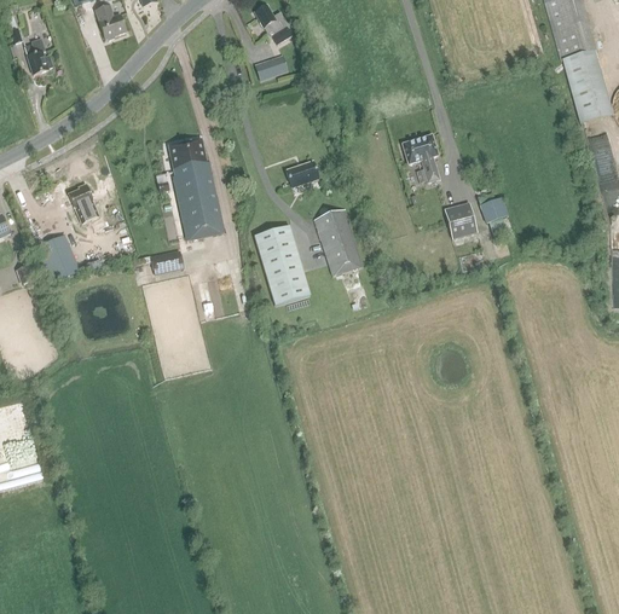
[(543,0),(561,59),(596,50),(582,0),(543,0)]
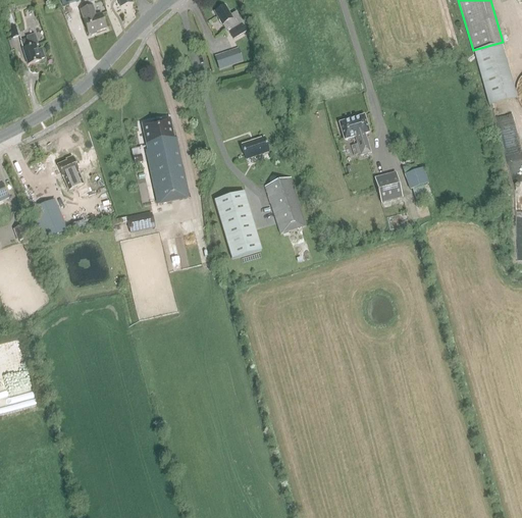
[(96,29),(106,26),(100,10),(95,12),(92,2),(90,3),(90,2),(81,5),(82,6),(80,7),(88,32),(91,31),(91,32),(96,30),(96,29)]
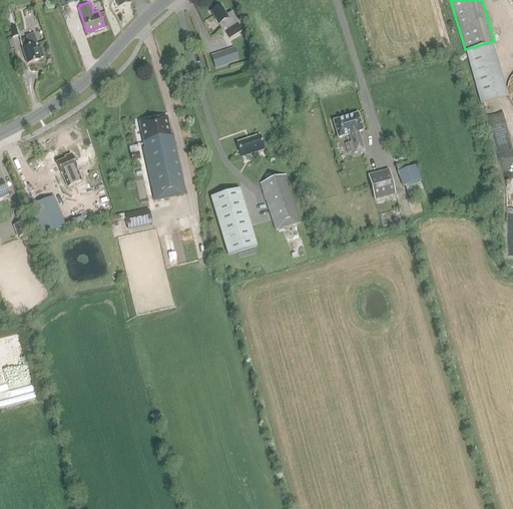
[(217,20),(221,27),(225,24),(227,28),(224,29),(228,36),(241,29),(237,22),(238,21),(231,9),(225,12),(220,3),(210,9),(215,16),(214,17),(216,21),(217,20)]
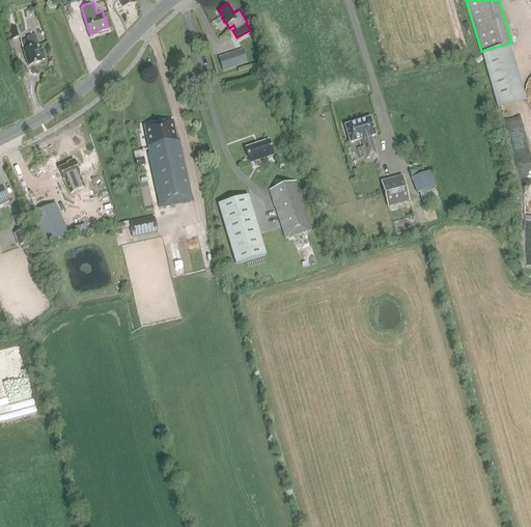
[(42,46),(37,48),(36,43),(38,42),(34,31),(27,34),(27,36),(21,38),(23,46),(22,46),(28,62),(42,58),(40,57),(45,56),(42,46)]
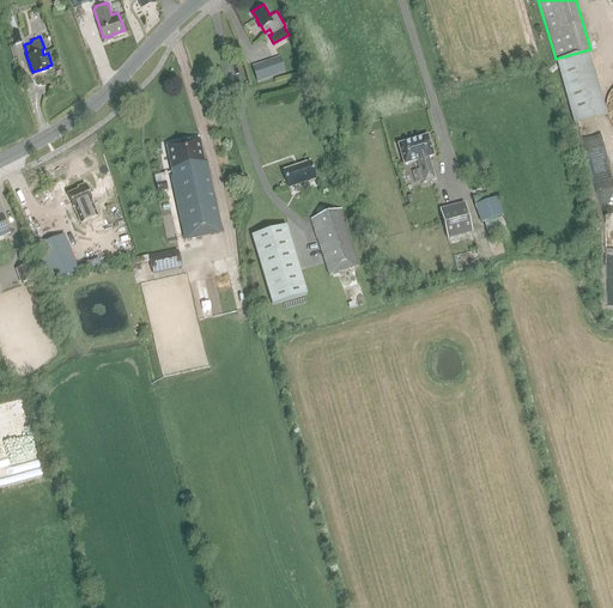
[(285,68),(279,53),(252,62),(256,78),(285,68)]
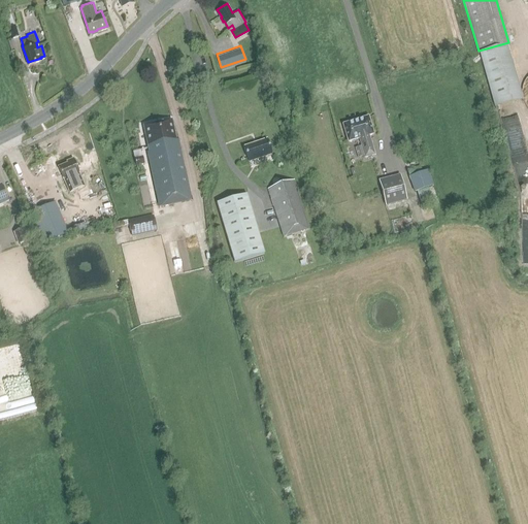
[(363,155),(374,152),(368,133),(373,131),(368,112),(342,121),(348,139),(357,136),(359,142),(354,144),(358,155),(363,153),(363,155)]
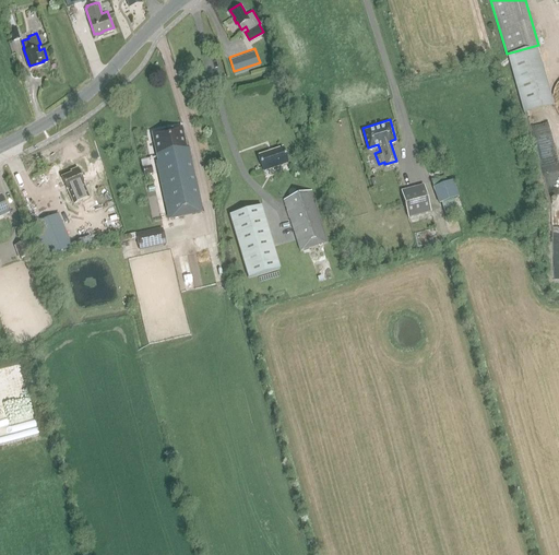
[(558,176),(558,156),(550,120),(533,125),(547,179),(558,176)]
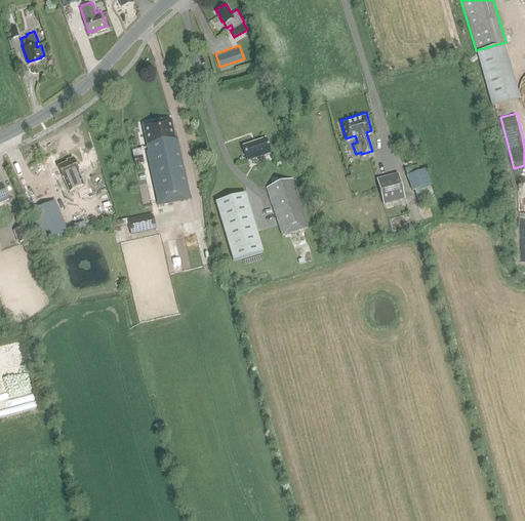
[(157,203),(190,197),(176,134),(173,135),(170,118),(144,123),(149,148),(146,149),(157,203)]
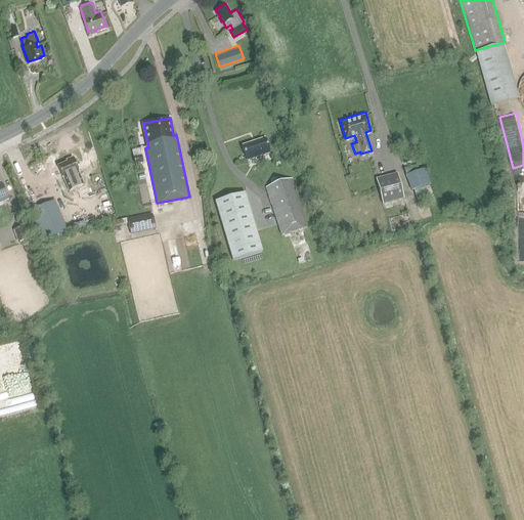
[(246,158),(269,150),(264,136),(242,143),(246,158)]
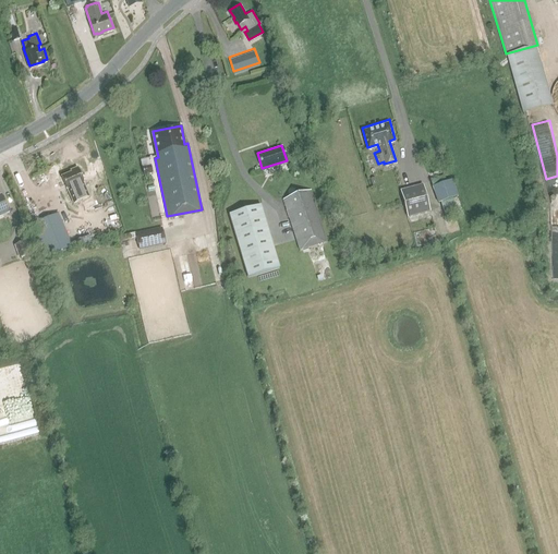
[(141,156),(144,172),(152,170),(148,155),(141,156)]
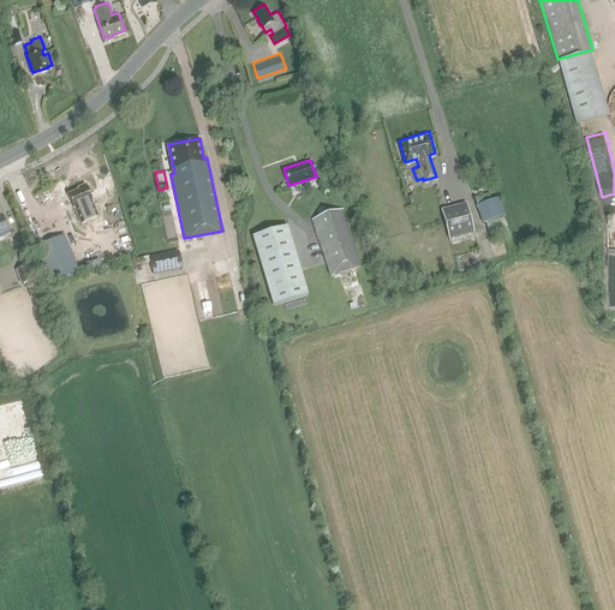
[(88,215),(96,211),(90,199),(93,198),(85,181),(77,185),(78,187),(67,191),(73,205),(82,202),(88,215)]
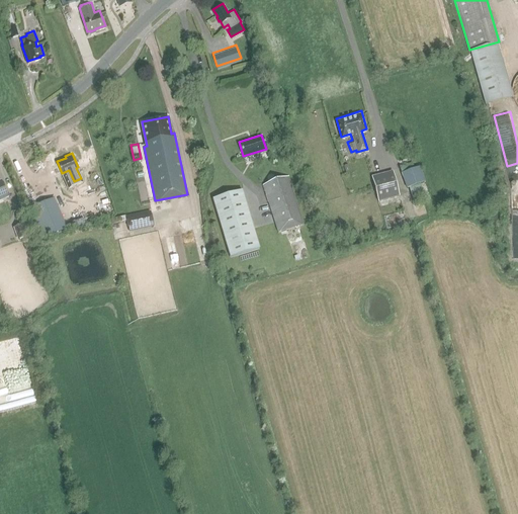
[(419,164),(401,170),(406,186),(424,179),(419,164)]
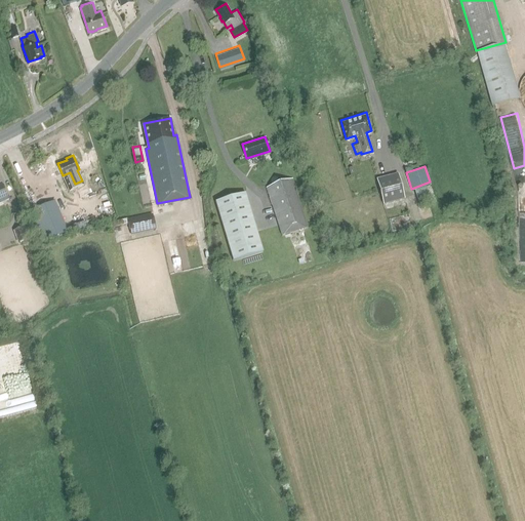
[(398,170),(376,175),(382,202),(404,196),(398,170)]
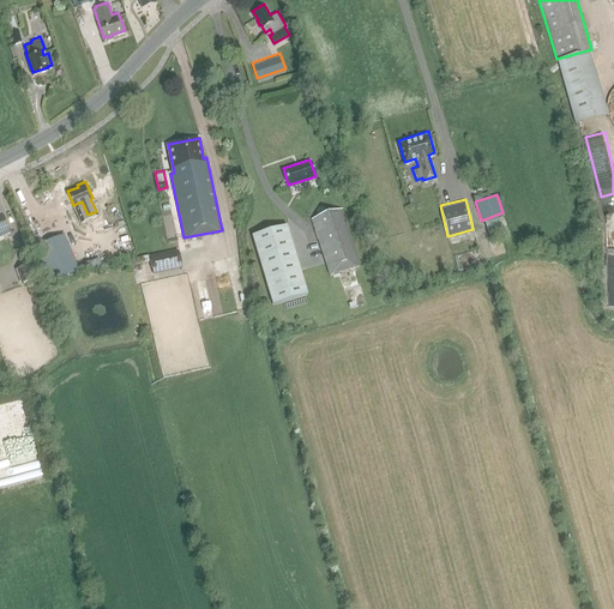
[(342,206),(311,216),(329,271),(360,261),(342,206)]
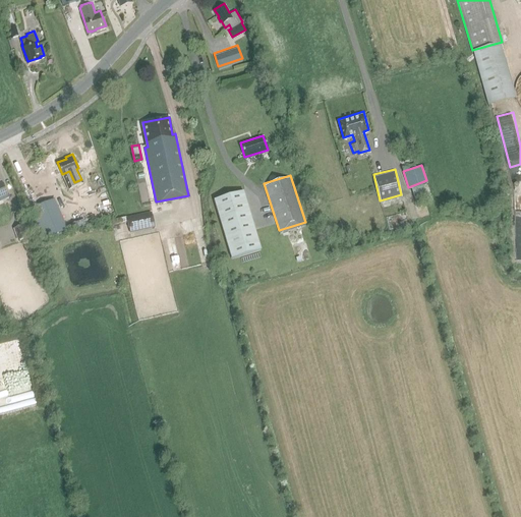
[(0,197),(8,194),(1,179),(0,179),(0,197)]
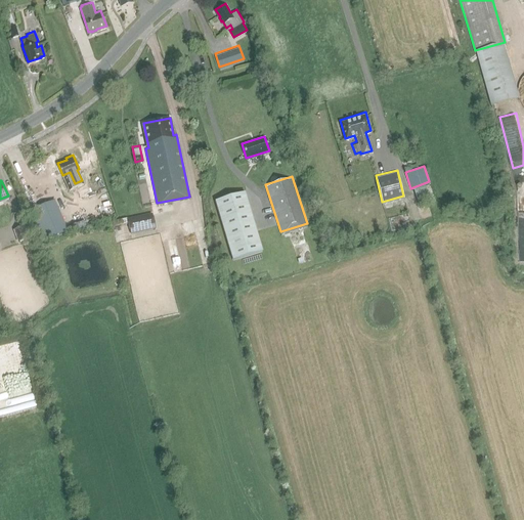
[(245,189),(215,199),(232,258),(263,249),(245,189)]
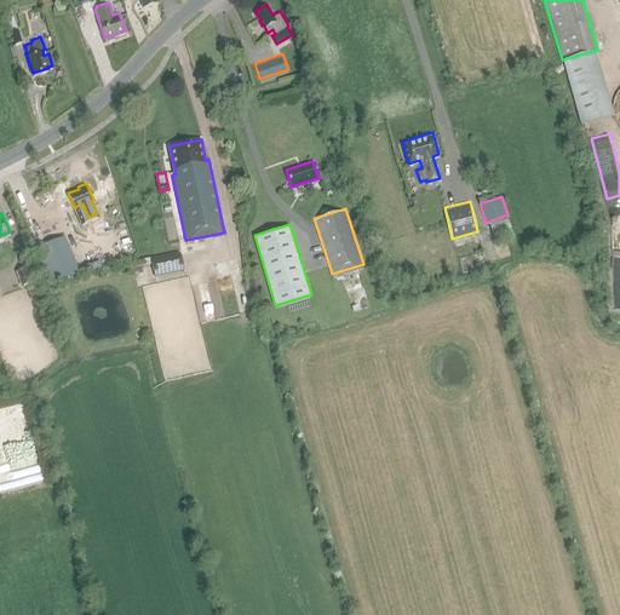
[(64,234),(35,246),(51,282),(79,270),(64,234)]
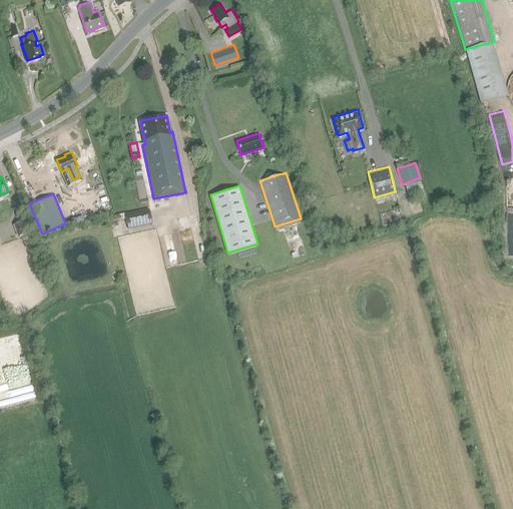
[(124,211),(127,226),(152,221),(148,206),(124,211)]
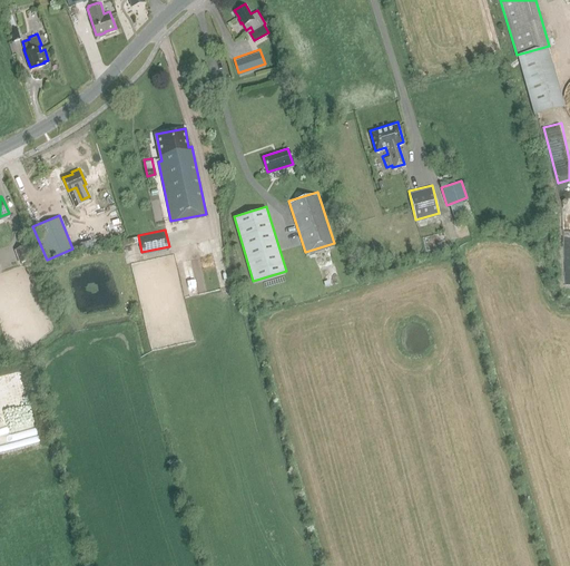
[(15,246),(19,261),(33,255),(28,242),(15,246)]
